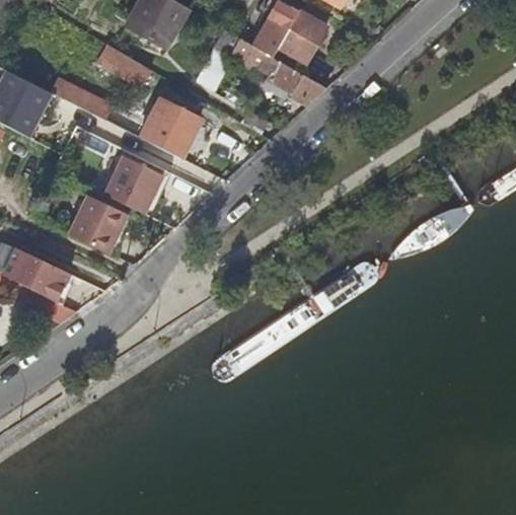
[(0,8),(4,13),(16,0),(0,0),(0,8)]
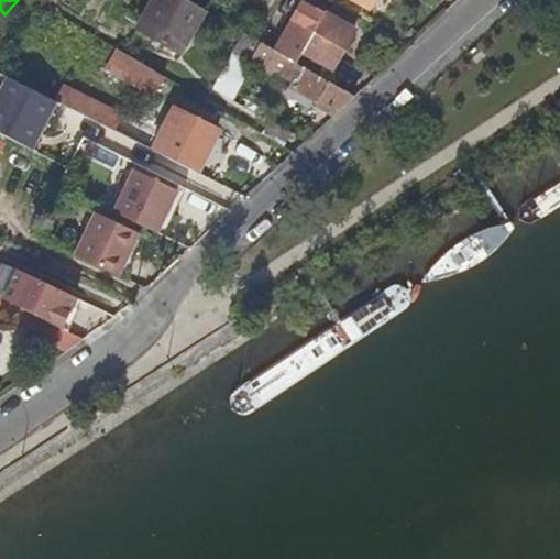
[(177,51),(204,8),(190,0),(151,0),(135,24),(177,51)]
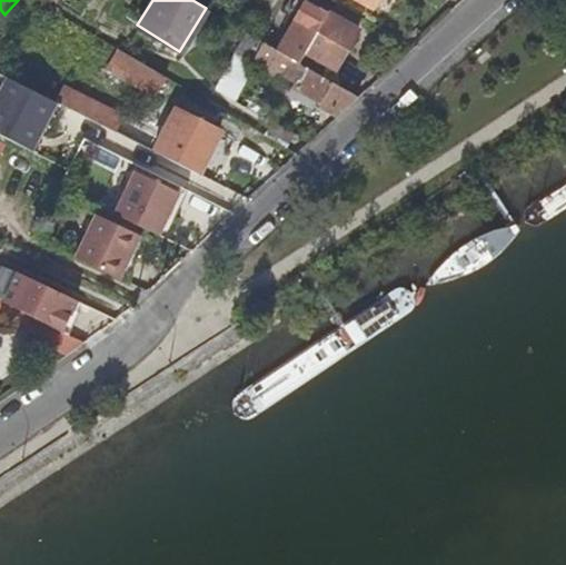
[(314,32),(326,12),(306,0),(293,21),(314,32)]
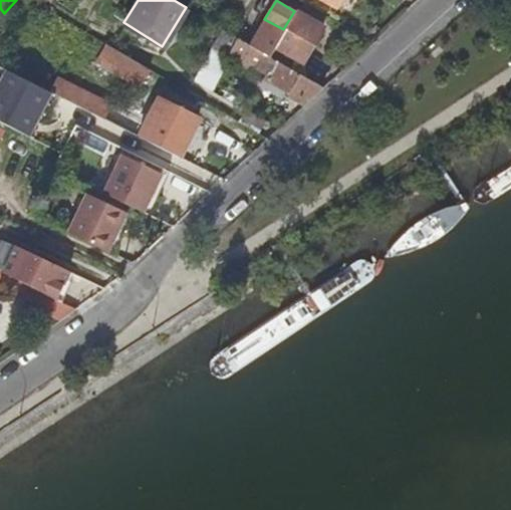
[(321,0),(334,8),(338,0),(321,0)]
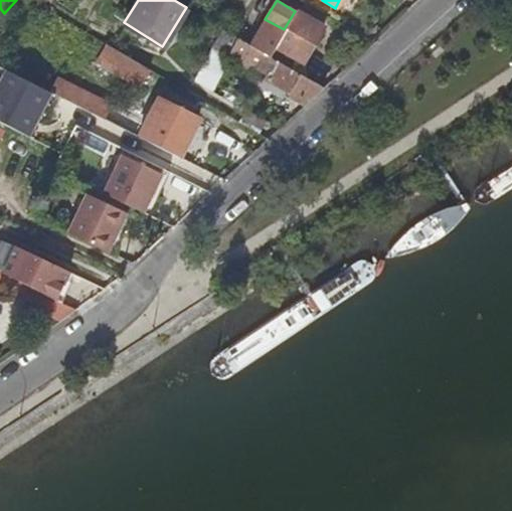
[(323,28),(295,11),(284,29),(265,19),(248,44),(270,56),(275,47),(303,63),(323,28)]
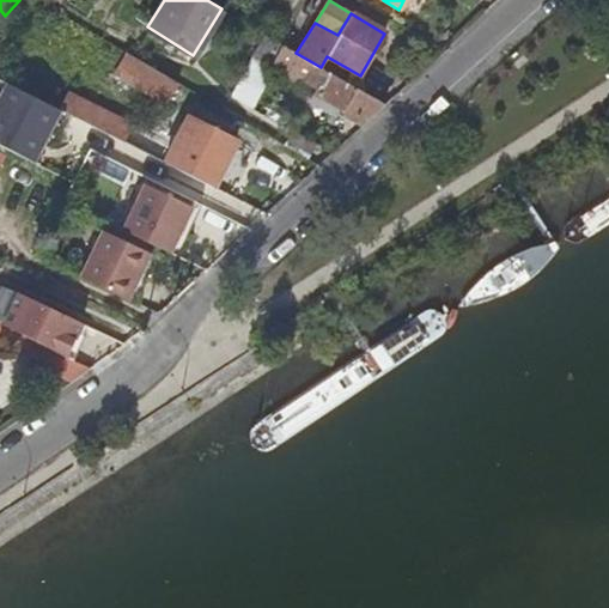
[(263,34),(251,53),(292,79),(296,73),(318,87),(315,92),(364,122),(383,105),(376,101),(367,96),(321,67),(296,53),(263,34)]
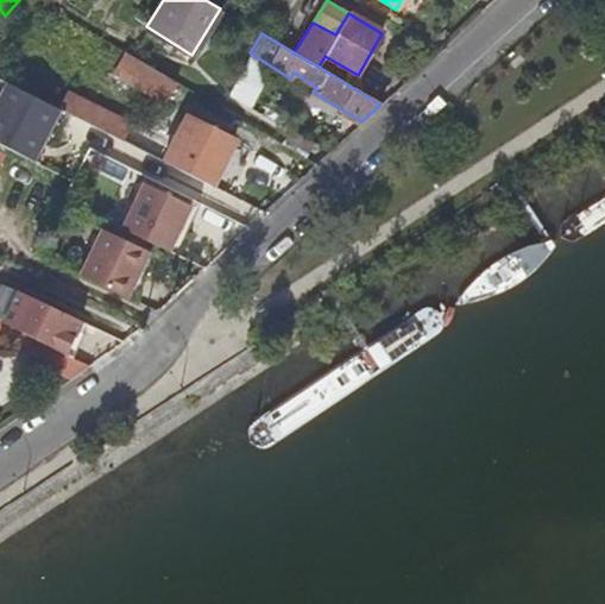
[(176,80),(125,50),(113,70),(163,101),(176,80)]
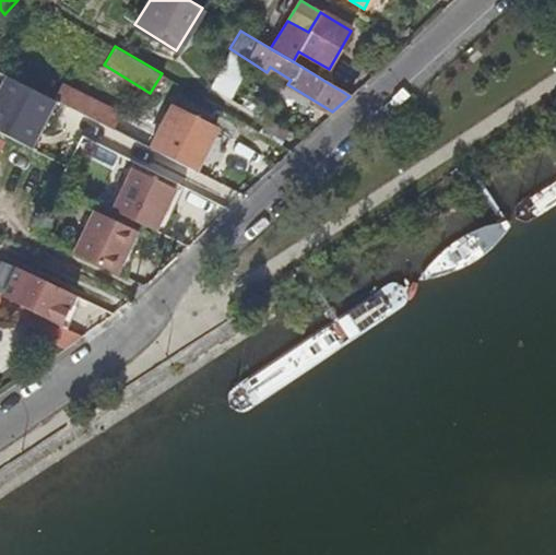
[(335,87),(343,92),(350,81),(342,77),(335,87)]
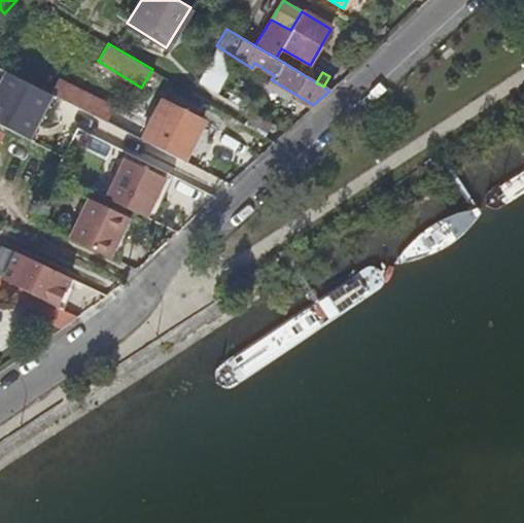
[(51,93),(79,107),(80,106),(106,118),(105,120),(123,129),(128,118),(110,109),(113,103),(63,74),(51,93)]
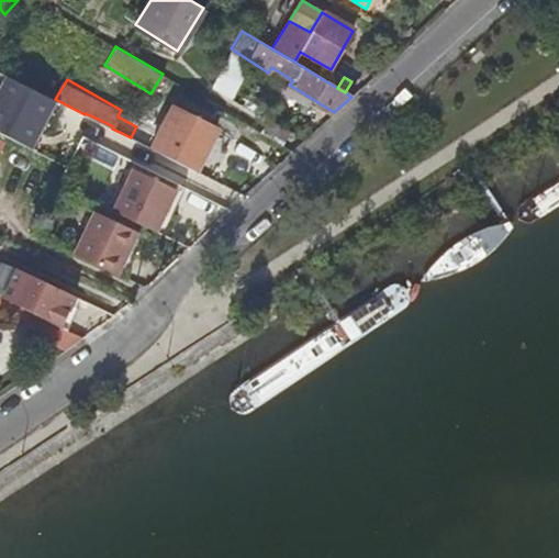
[(193,170),(210,141),(216,129),(171,104),(149,147),(156,151),(177,162),(191,169),(193,170)]
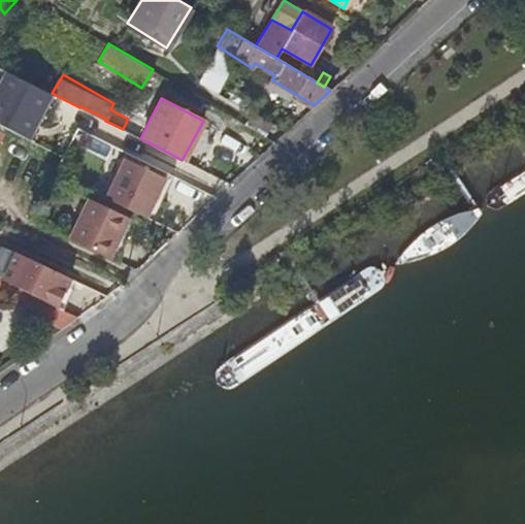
[(208,138),(197,132),(182,160),(193,165),(208,138)]
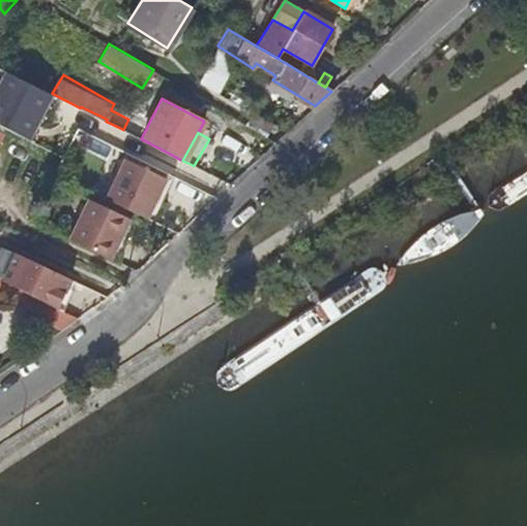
[(166,177),(124,157),(105,198),(146,217),(154,200),(160,203),(174,176),(168,173),(166,177)]
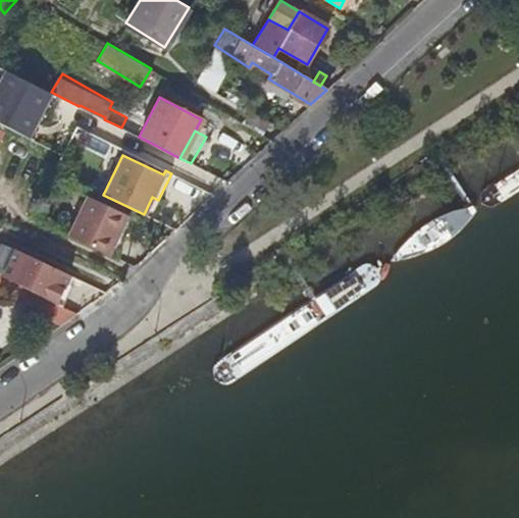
[(87,195),(68,234),(113,255),(123,232),(118,229),(126,214),(87,195)]
